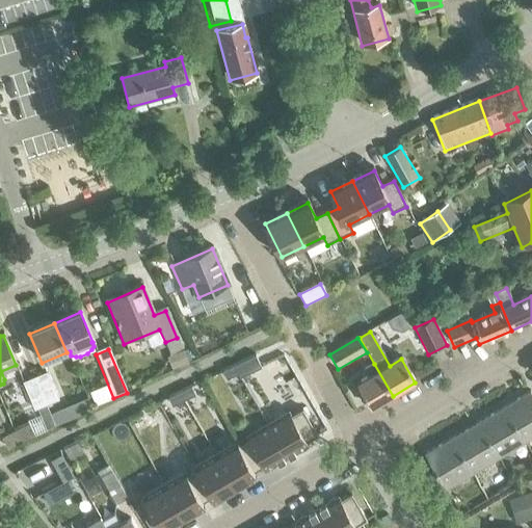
[(236,371),(238,376),(240,379),(261,369),(255,358),(234,368),(236,371)]
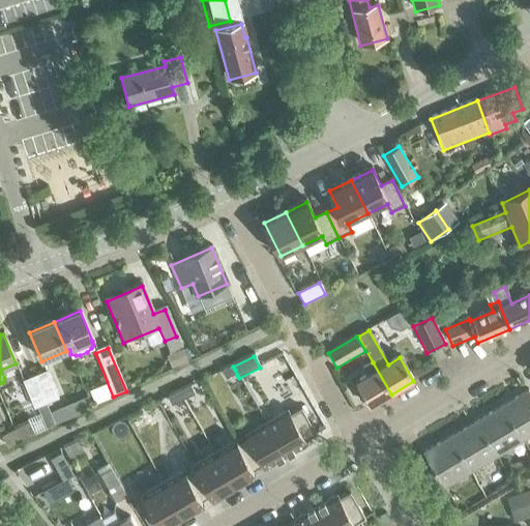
[(370,407),(391,395),(373,362),(362,368),(367,377),(355,383),(370,407)]
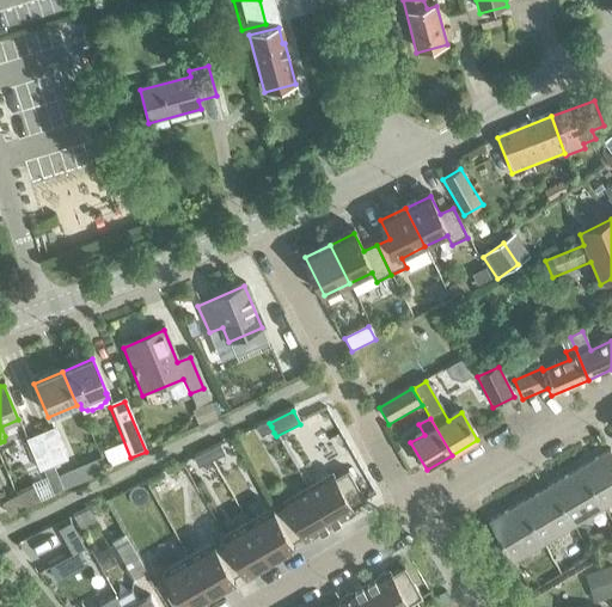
[(271,427),(269,423),(256,429),(259,439),(274,433),(271,427)]
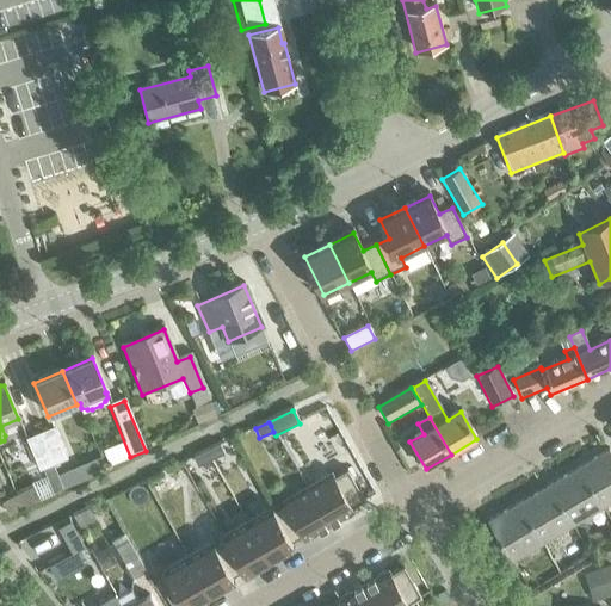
[(39,434),(53,467),(67,461),(54,428),(39,434)]
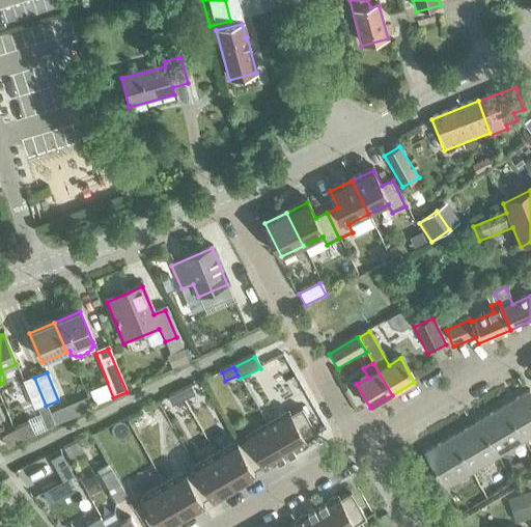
[(33,411),(46,406),(34,378),(22,383),(33,411)]
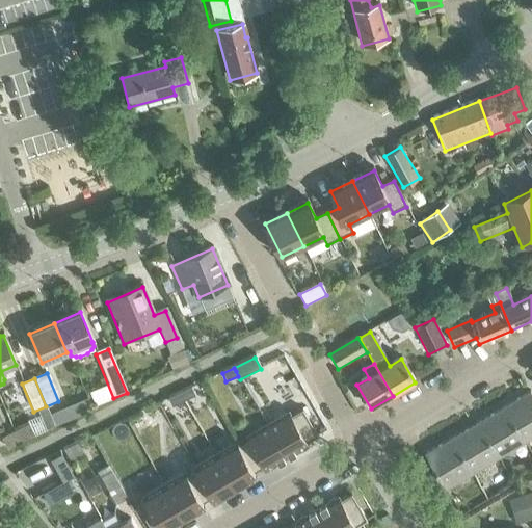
[(191,389),(180,395),(184,402),(195,397),(191,389)]
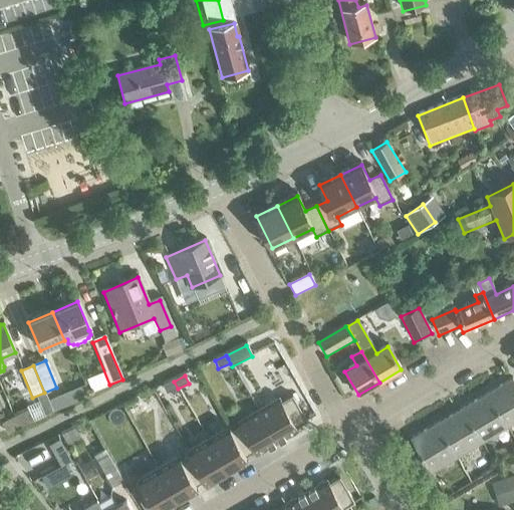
[(178,389),(174,381),(162,387),(166,395),(178,389)]
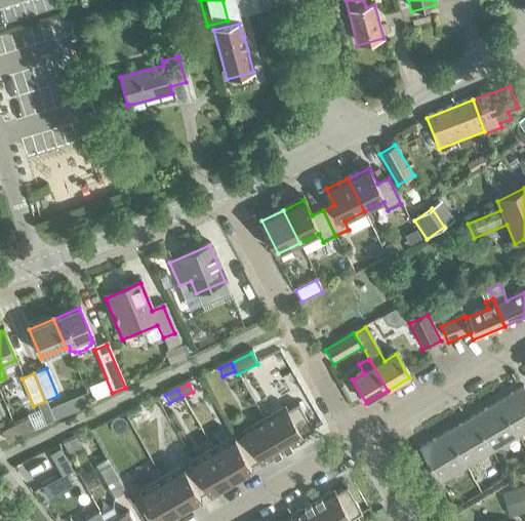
[(497,405),(517,439),(524,434),(524,392),(524,390),(497,405)]
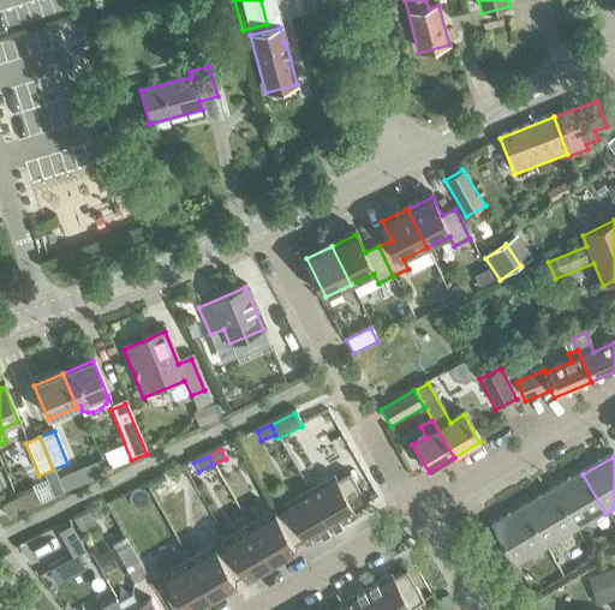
[(59,478),(65,494),(83,485),(77,471),(59,478)]
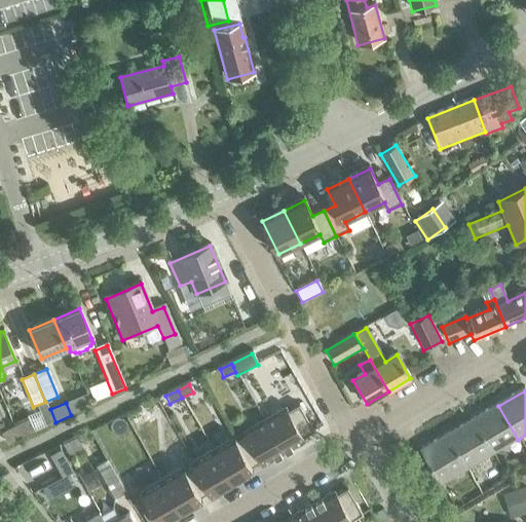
[(285,410),(264,421),(283,453),(303,442),(301,439),(313,432),(298,406),(287,413),(285,410)]
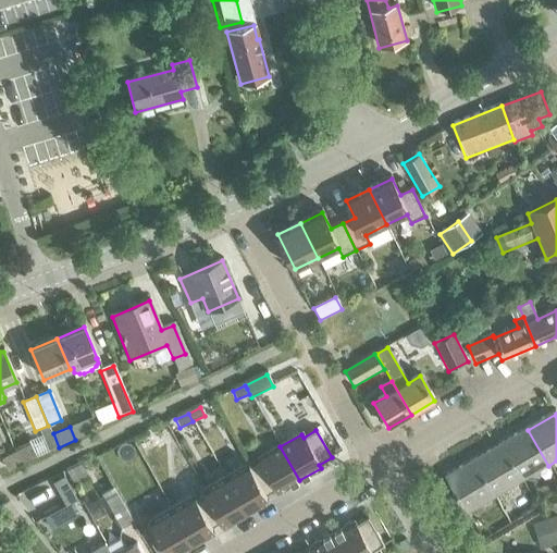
[(521,482),(548,466),(528,430),(500,446),(521,482)]
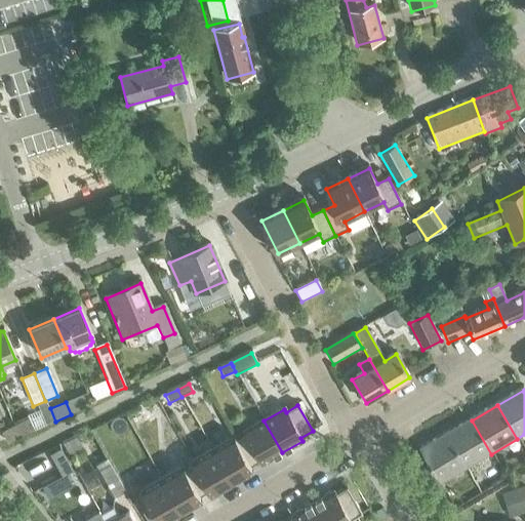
[(36,411),(42,427),(54,422),(48,406),(36,411)]
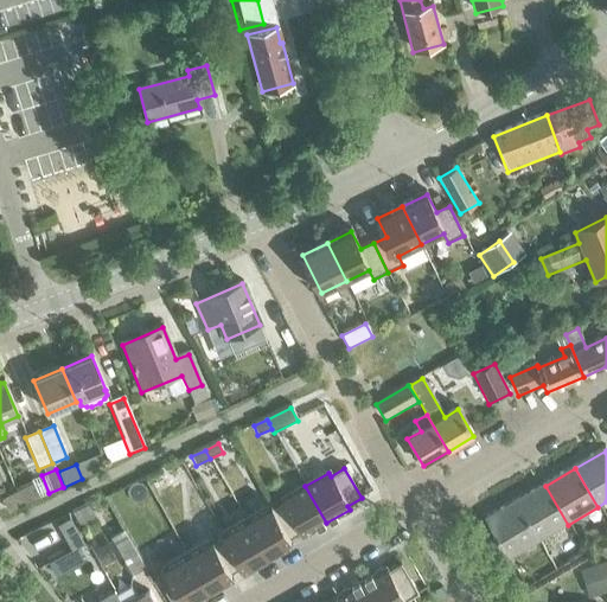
[(1,500),(8,514),(38,499),(32,486),(1,500)]
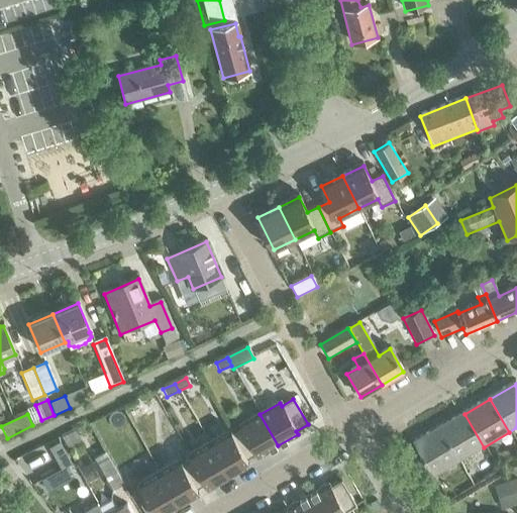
[(231,435),(246,460),(256,455),(257,458),(279,446),(278,445),(260,414),(239,426),(241,430),(231,435)]
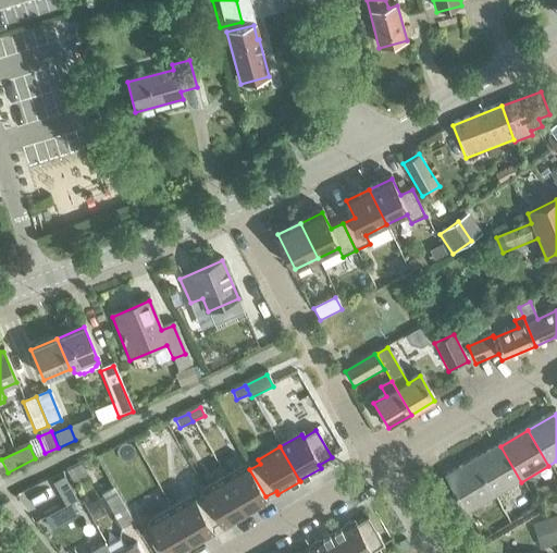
[(494,498),(521,482),(500,446),(473,462),(494,498)]
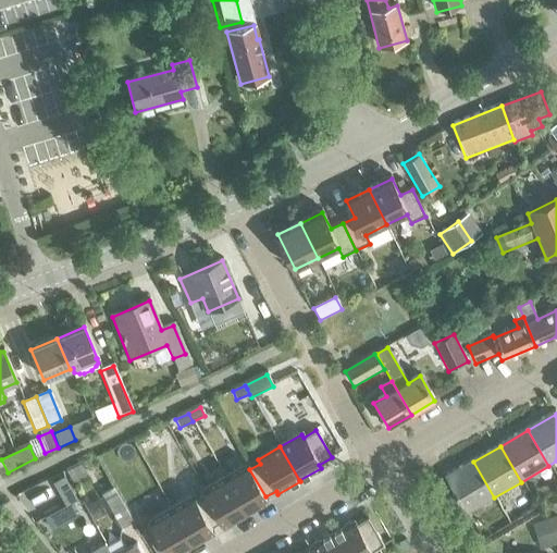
[(466,514),(494,498),(473,462),(445,479),(466,514)]
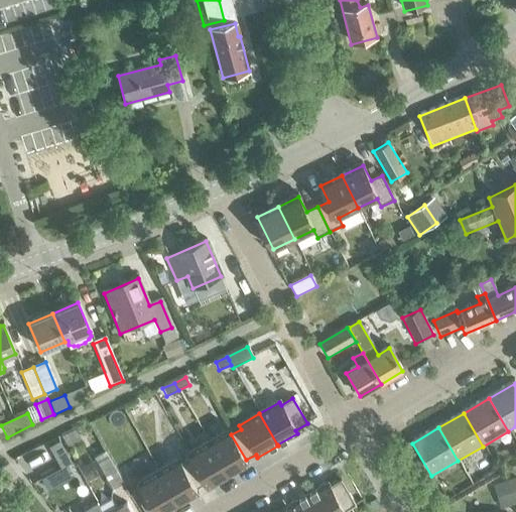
[(82,442),(76,430),(61,437),(68,450),(82,442)]
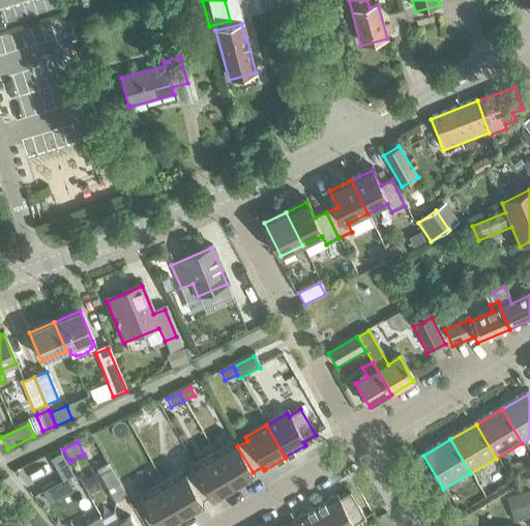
[(214,455),(234,488),(255,475),(253,472),(237,446),(235,442),(214,455)]
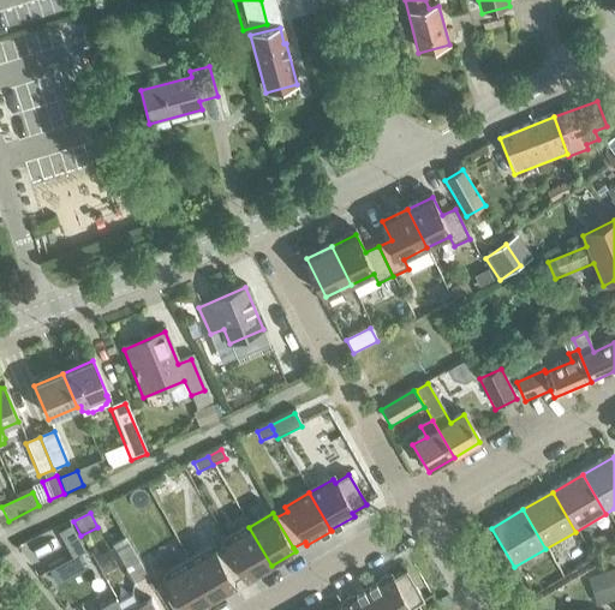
[(85,554),(71,527),(59,534),(73,560),(85,554)]
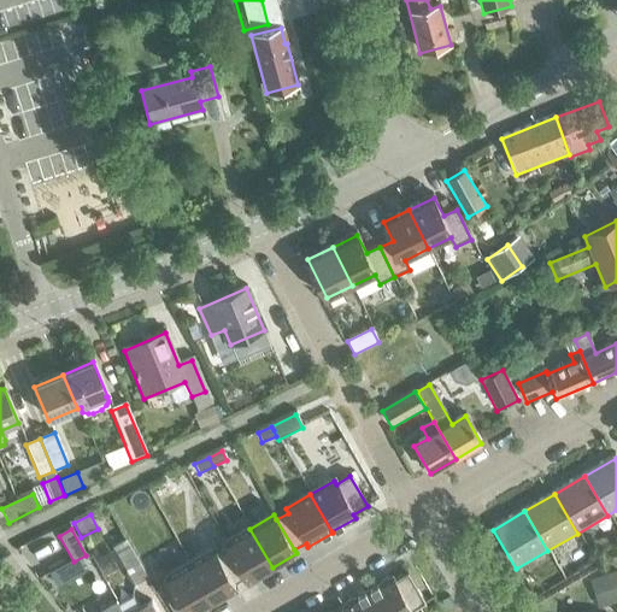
[(248,582),(272,568),(250,529),(225,543),(228,547),(246,578),(248,582)]
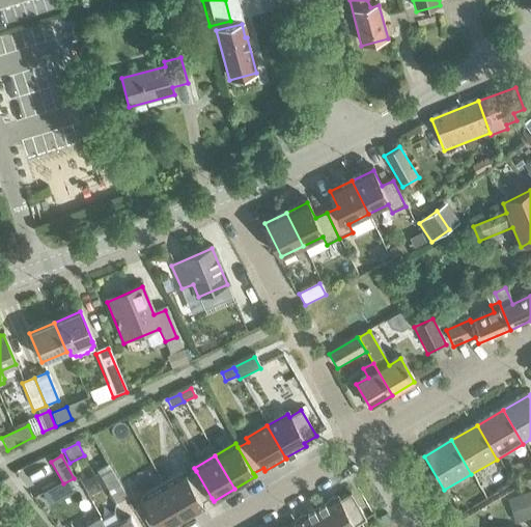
[(96,472),(115,505),(127,499),(107,466),(96,472)]
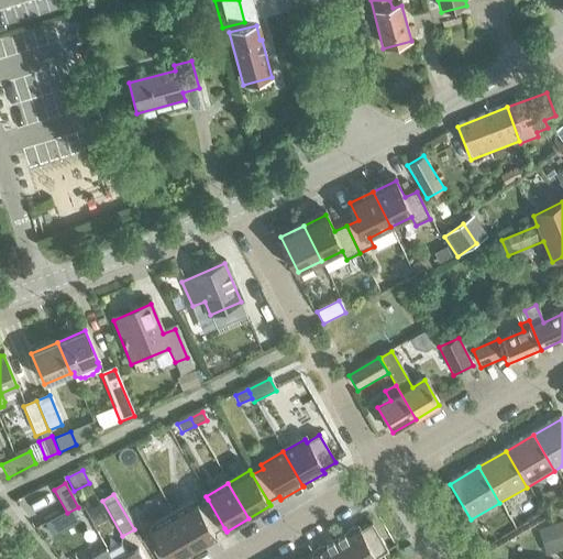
[(213,535),(224,528),(208,500),(198,506),(195,502),(173,515),(194,550),(216,537),(213,535)]
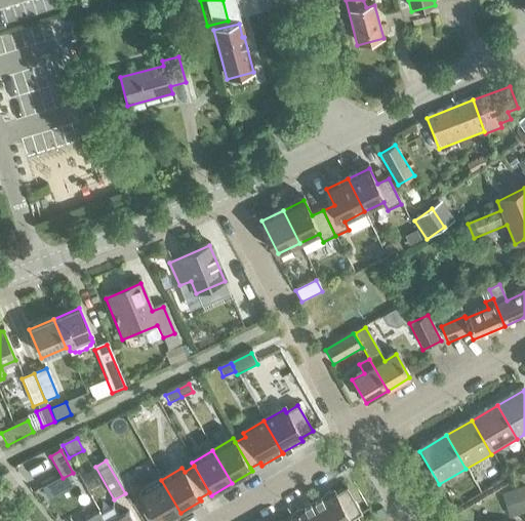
[(180,513),(161,480),(140,492),(143,495),(135,501),(147,520),(167,520),(180,513)]
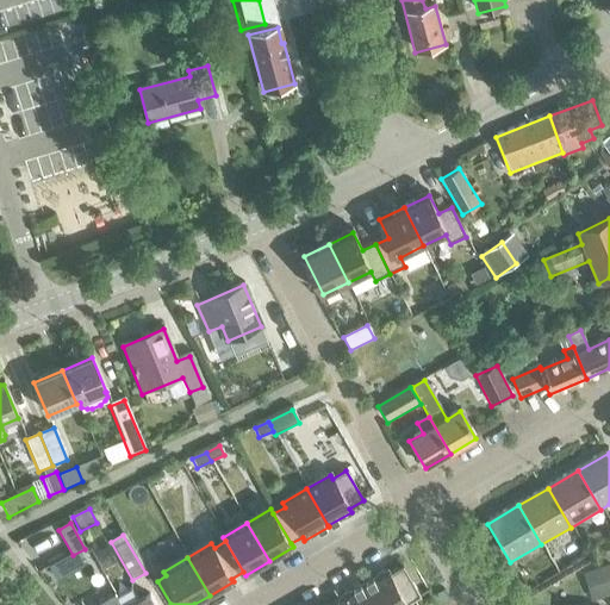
[(386,573),(363,586),(374,604),(409,604),(419,598),(402,568),(388,577),(386,573)]
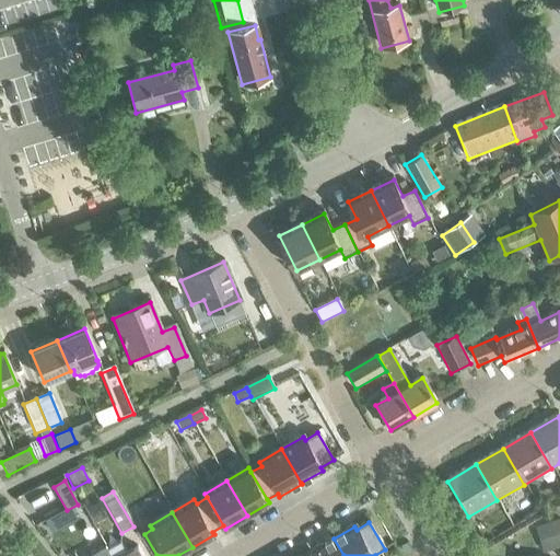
[(343,555),(334,539),(312,551),(314,554),(312,555),(343,555)]
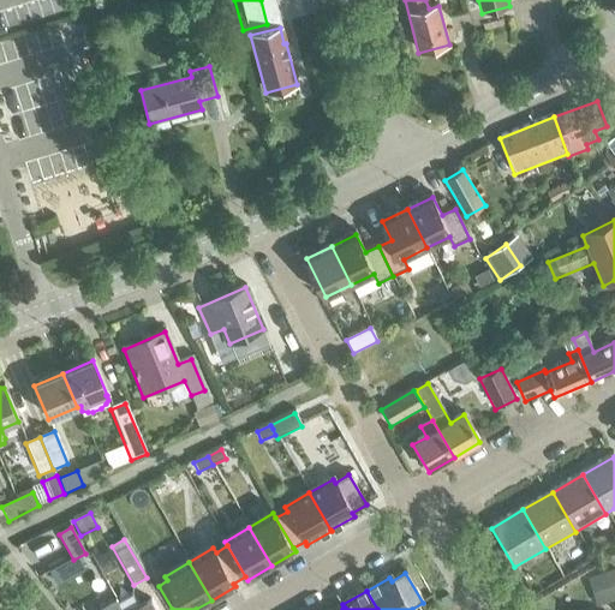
[(154,609),(150,603),(139,609),(132,596),(118,604),(120,609),(154,609)]
